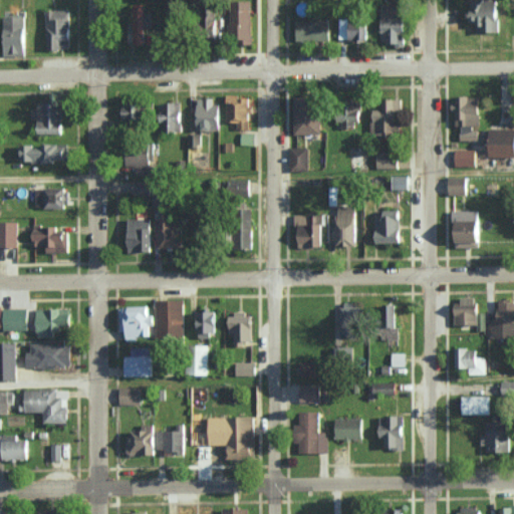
[(251,0),(247,0),(230,0),(231,42),(253,41),(251,0)]
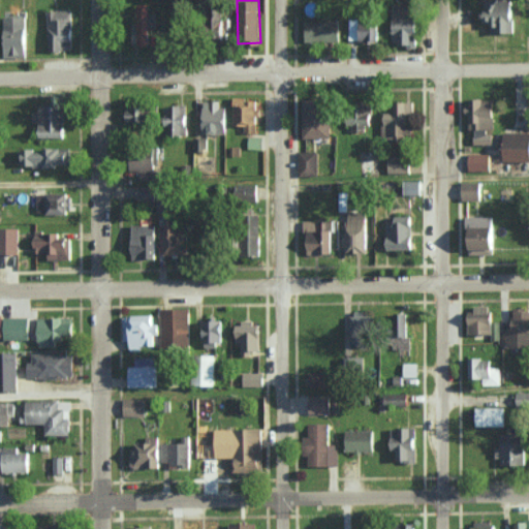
[(491,32),(514,32),(512,0),(484,0),(485,22),(491,22),(491,32)]
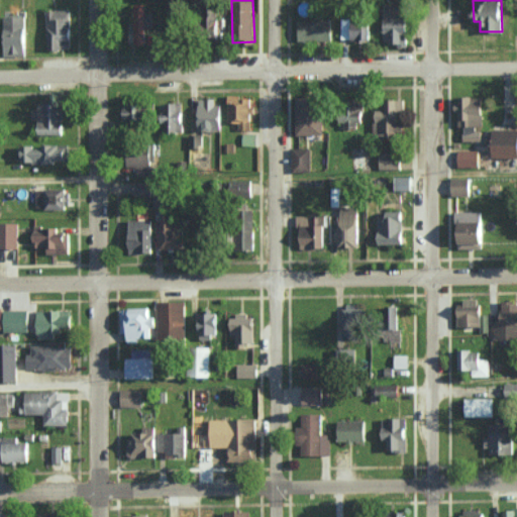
[(146,44),(147,4),(136,4),(135,43),(146,44)]
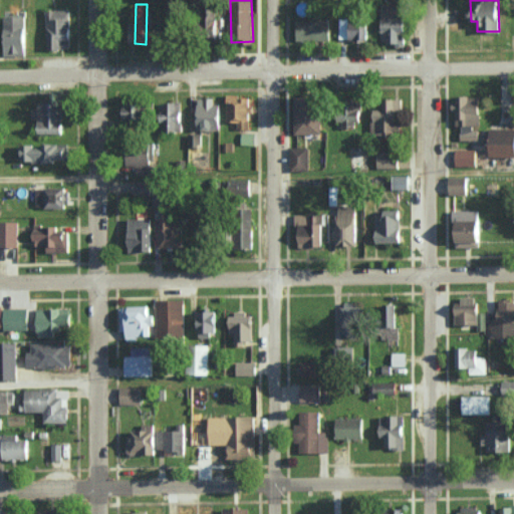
[(382,4),(381,44),(406,44),(407,5),(382,4)]
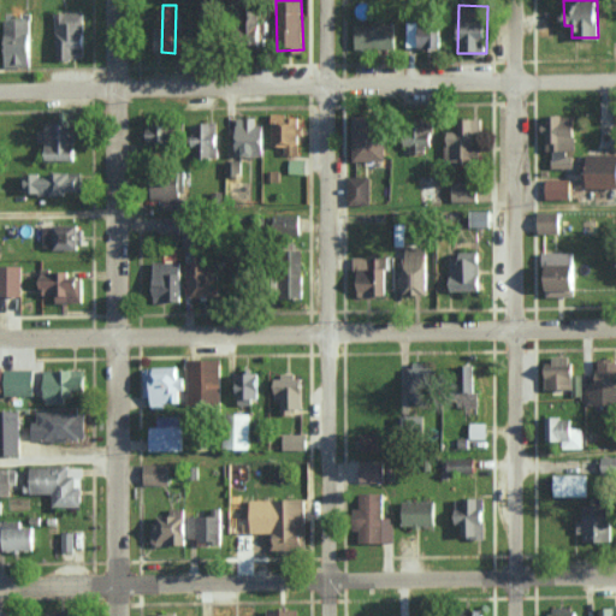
[(55,12),(57,58),(86,58),(84,12),(55,12)]
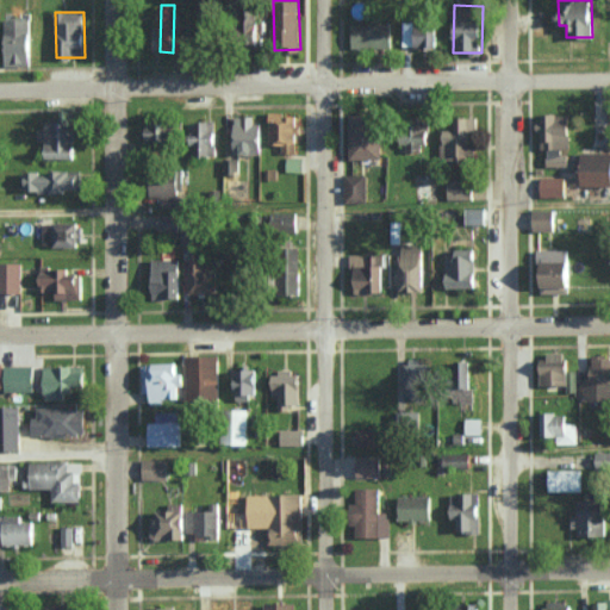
[(30,19),(4,19),(5,67),(31,66),(30,19)]
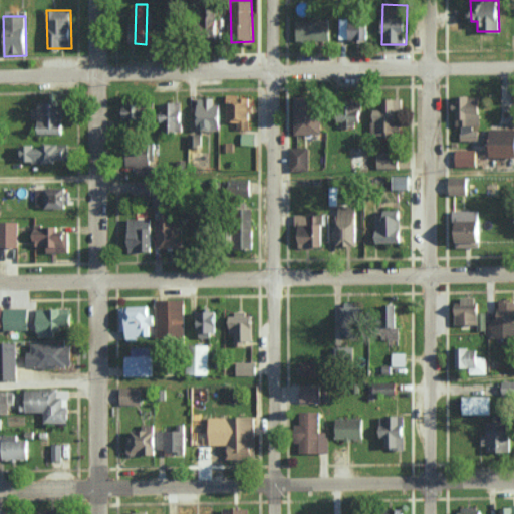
[(368,39),(368,19),(339,19),(339,39),(368,39)]
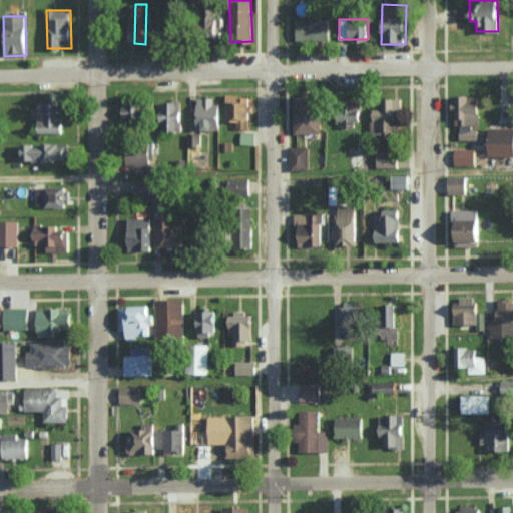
[(330,20),(296,21),(297,40),(330,40),(330,20)]
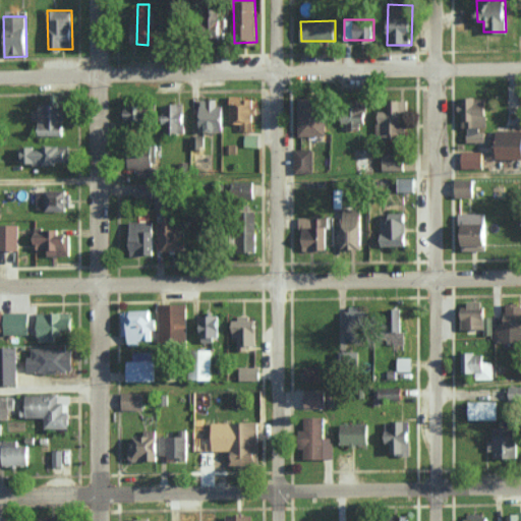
[(253,130),(252,96),(229,97),(230,123),(241,123),(241,130),(253,130)]
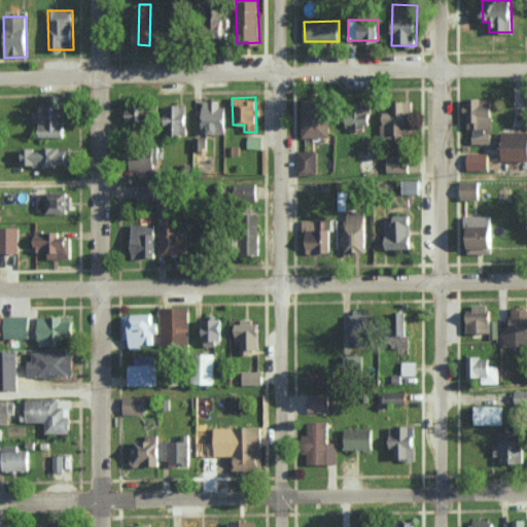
[(302,98),(303,137),(329,136),(329,98),(302,98)]
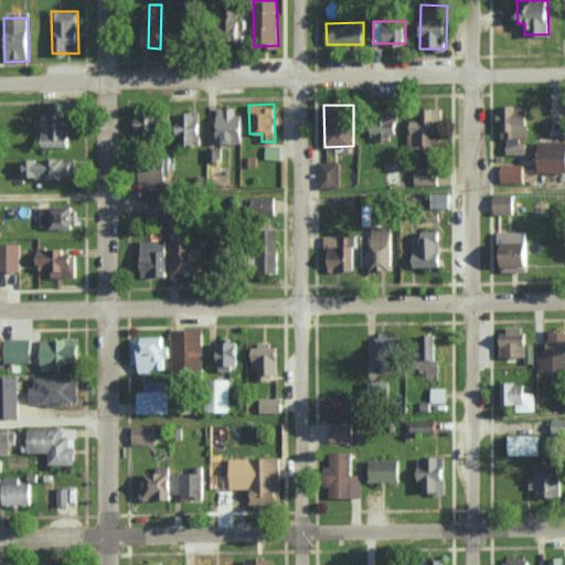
[(500,138),(508,138),(508,153),(528,152),(526,105),(499,106),(500,138)]
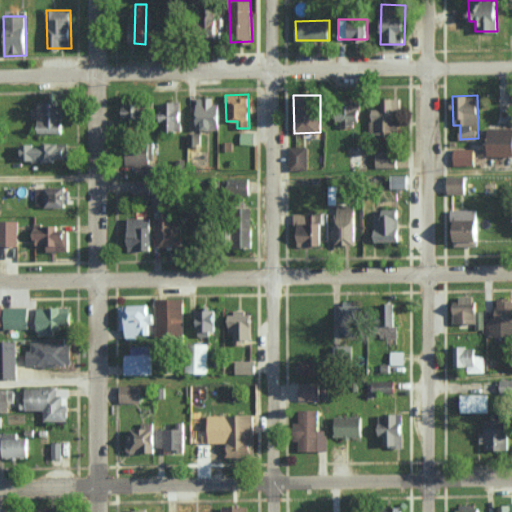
[(197,129),(220,129),(220,103),(214,103),(214,97),(197,97),(197,129)]
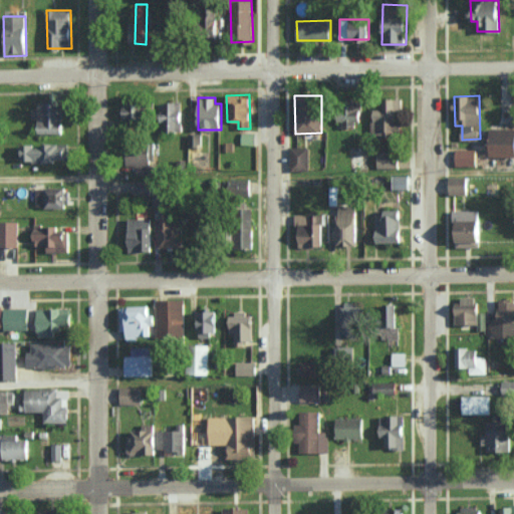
[(372,108),(371,133),(401,134),(403,98),(384,98),(383,109),(372,108)]
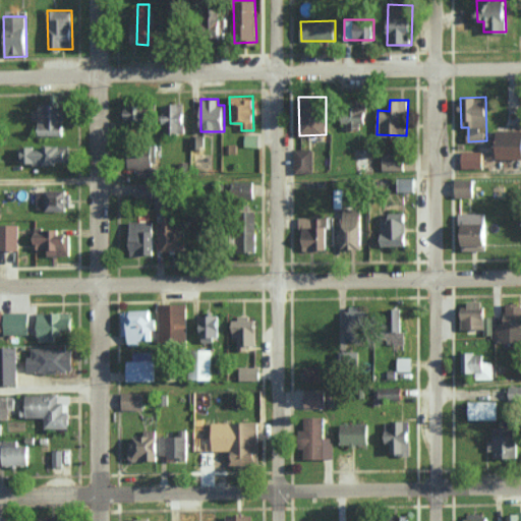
[(124,103),(125,122),(149,122),(149,103),(124,103)]
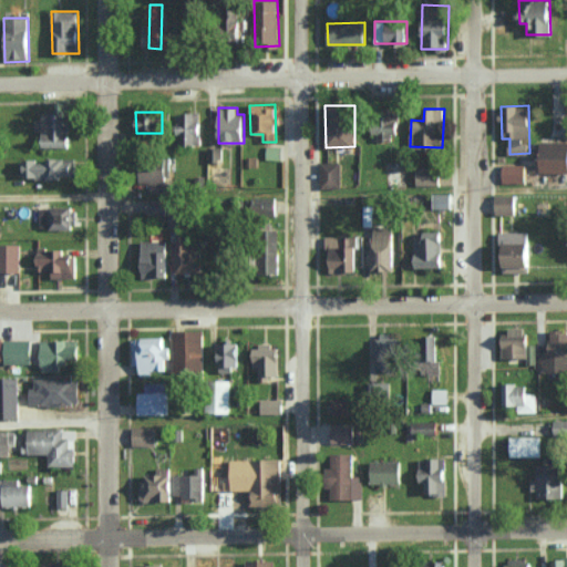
[(200,112),(178,113),(178,145),(202,144),(200,112)]
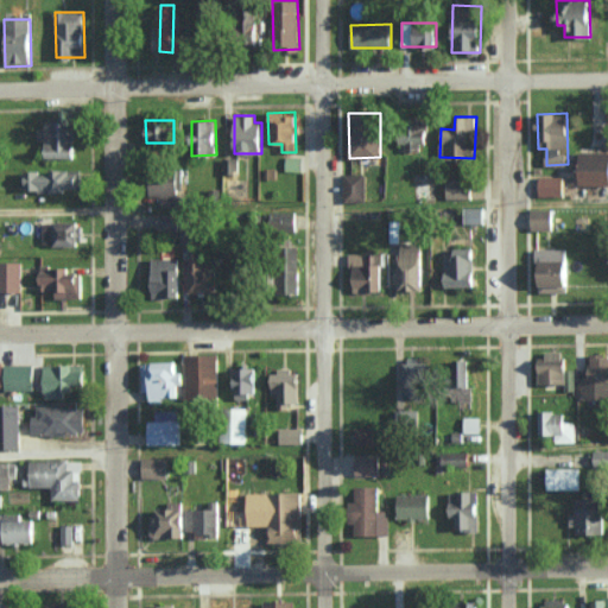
[(45,157),(74,158),(75,122),(38,121),(38,140),(45,140),(45,157)]
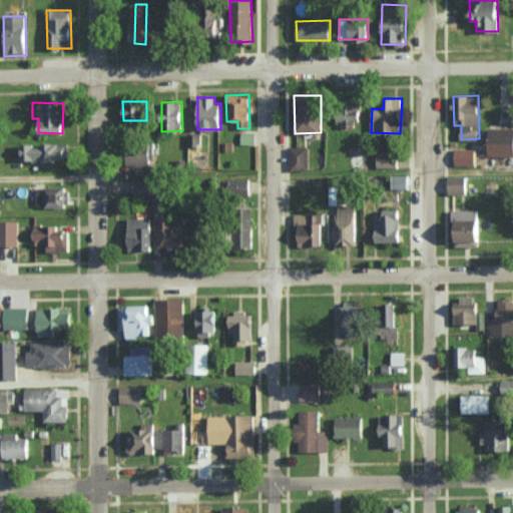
[(338,125),(359,125),(360,103),(339,102),(338,125)]
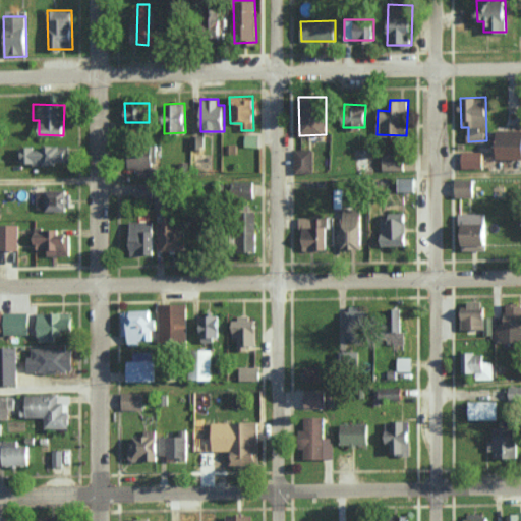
[(497,158),(520,158),(520,129),(498,129),(497,158)]
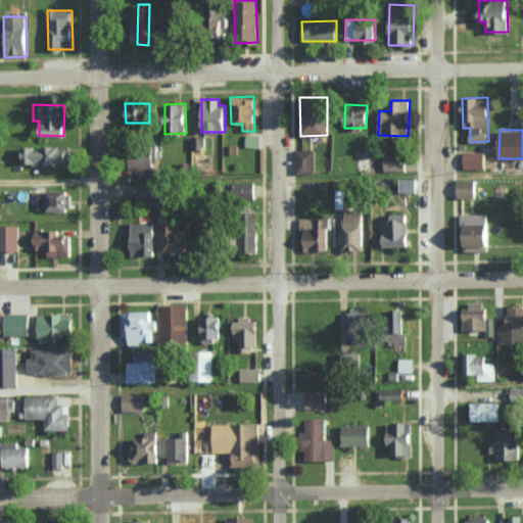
[(258,147),(259,136),(246,135),(245,147),(258,147)]
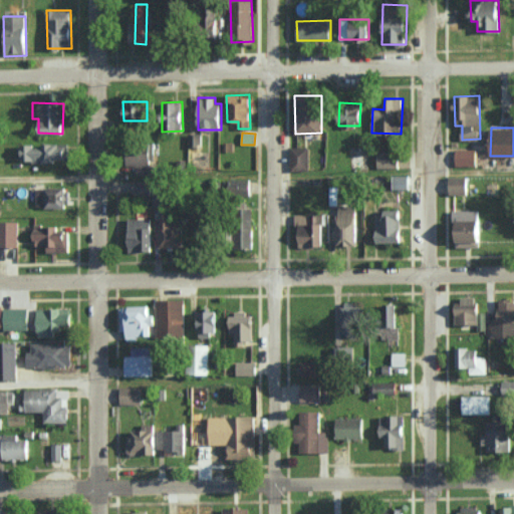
[(65,144),(21,145),(22,162),(66,161),(65,144)]
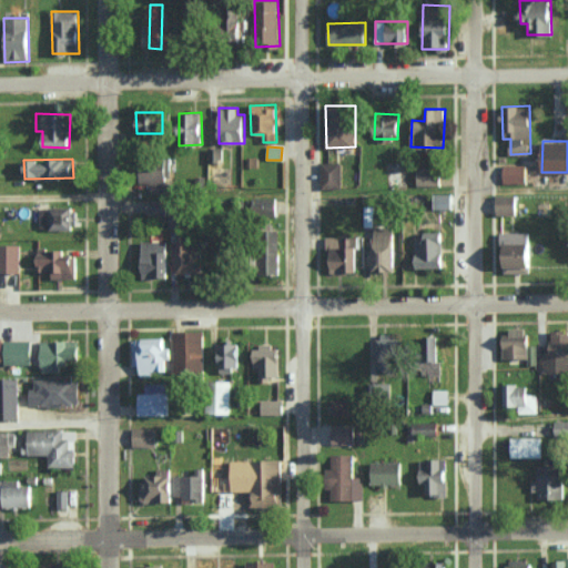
[(342,162),(321,162),(322,189),(343,189),(342,162)]
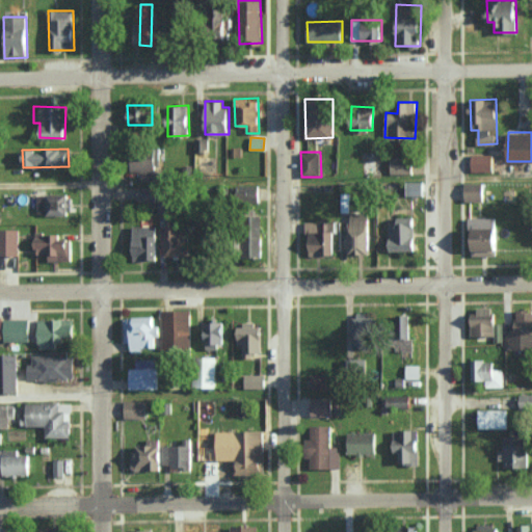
[(132,154),(133,171),(141,170),(141,181),(158,181),(157,153),(132,154)]
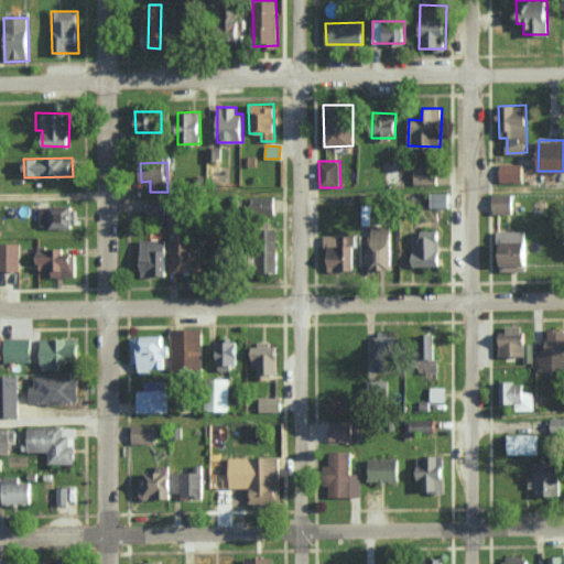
[(522,182),(522,164),(500,163),(500,182),(522,182)]
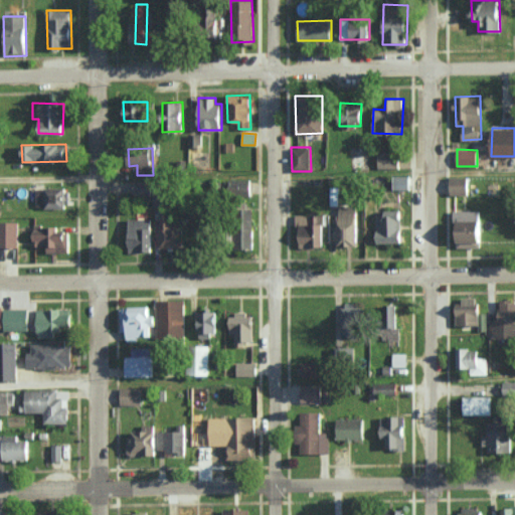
[(377,168),(399,169),(399,152),(378,152),(377,168)]
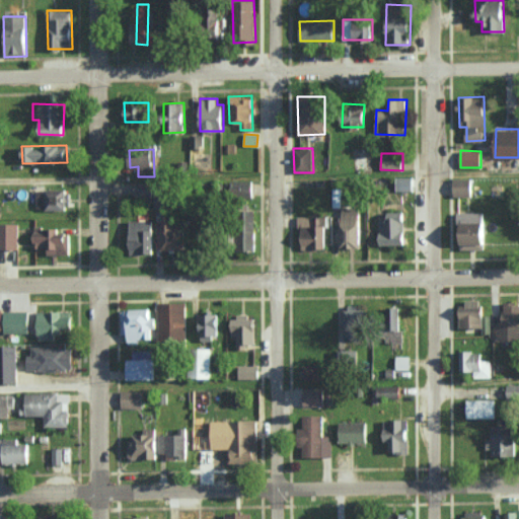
[(413,176),(397,176),(397,191),(414,191),(413,176)]
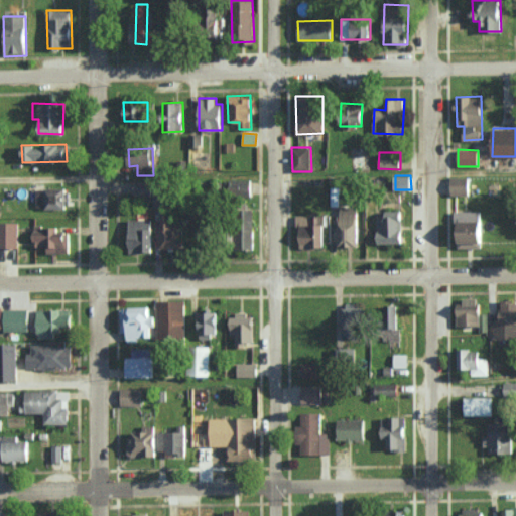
[(450,195),(469,195),(470,177),(450,177),(450,195)]
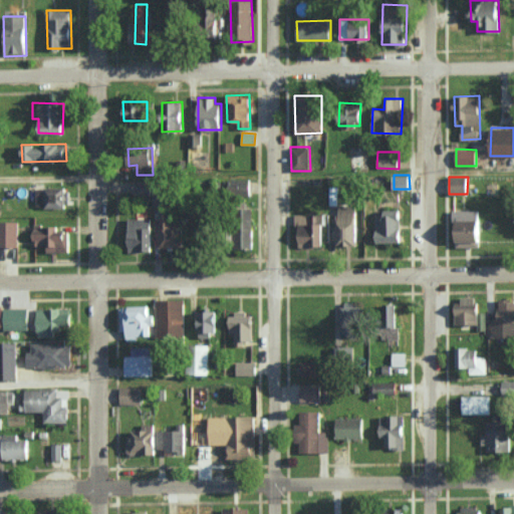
[(250,178),(229,179),(229,195),(250,195),(250,178)]
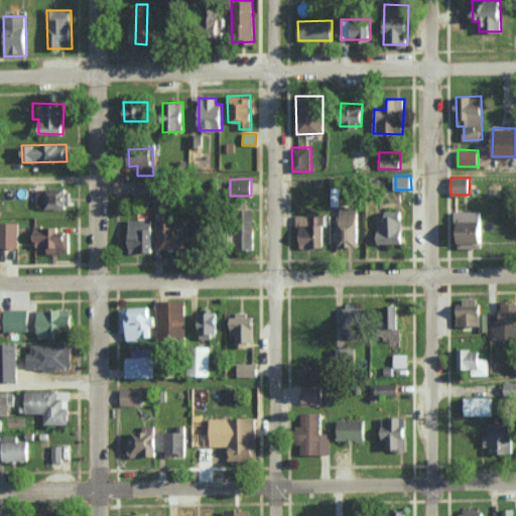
[(151,181),(133,180),(133,195),(151,195),(151,181)]
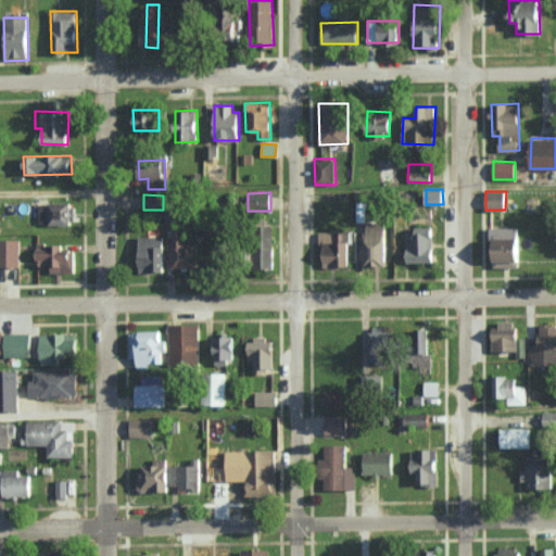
[(71,224),(71,202),(38,202),(39,225),(71,224)]
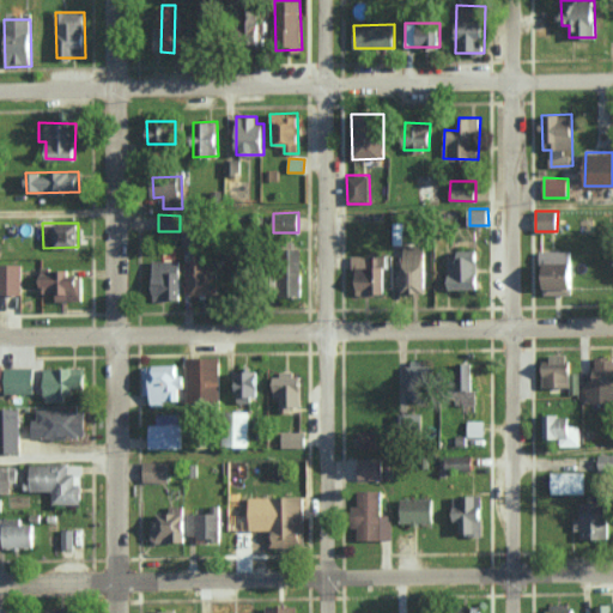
[(401,293),(424,292),(423,244),(400,244),(401,293)]
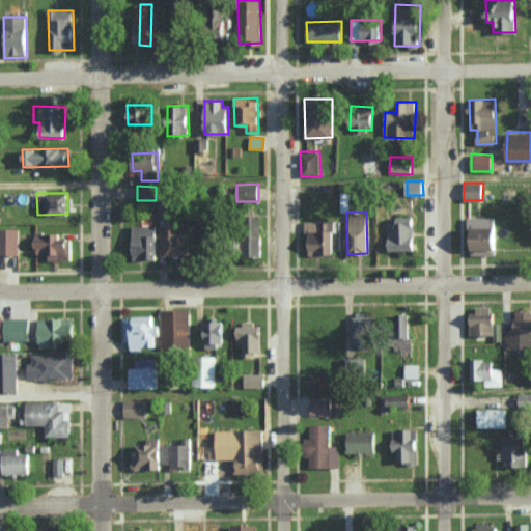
[(415,217),(388,218),(389,251),(415,250),(415,217)]
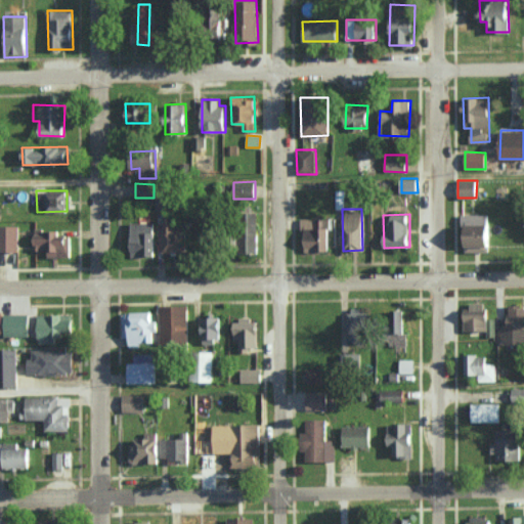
[(490,214),(461,214),(461,226),(465,226),(465,252),(491,251),(490,214)]
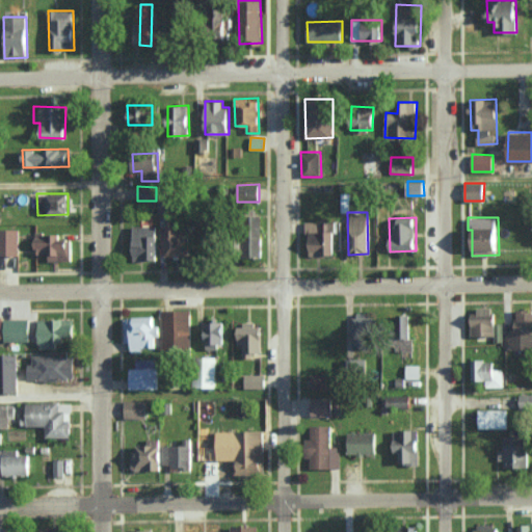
[(165,256),(189,255),(188,231),(181,231),(181,221),(164,221),(165,256)]
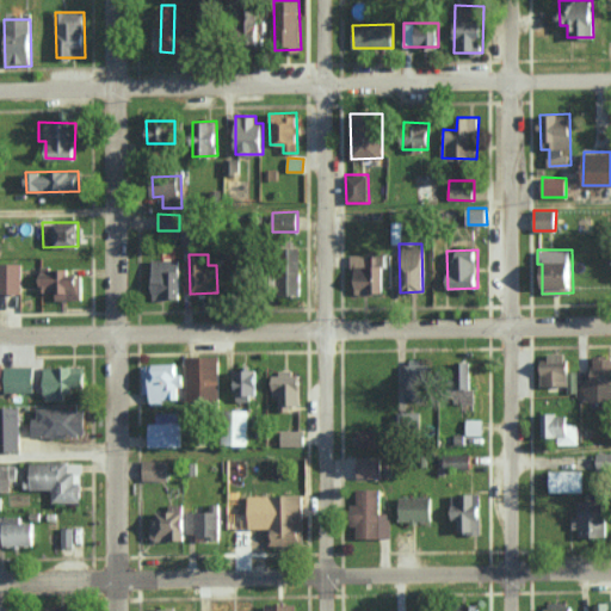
[(353,292),(382,292),(383,254),(353,254),(353,292)]
